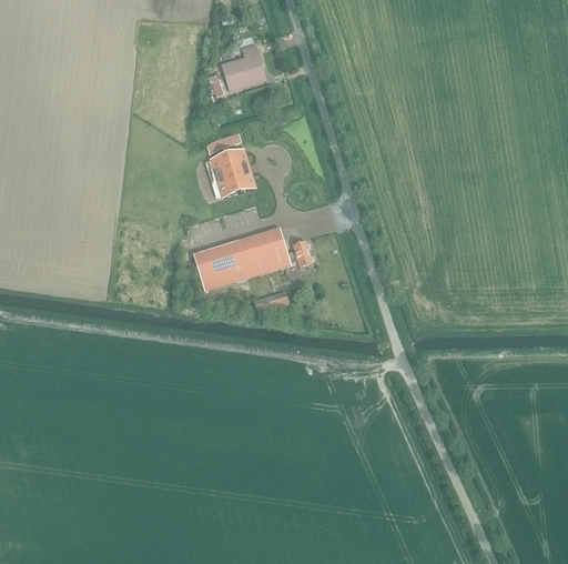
[(245,57),(222,63),(229,83),(265,72),(255,43),(242,48),(245,57)]
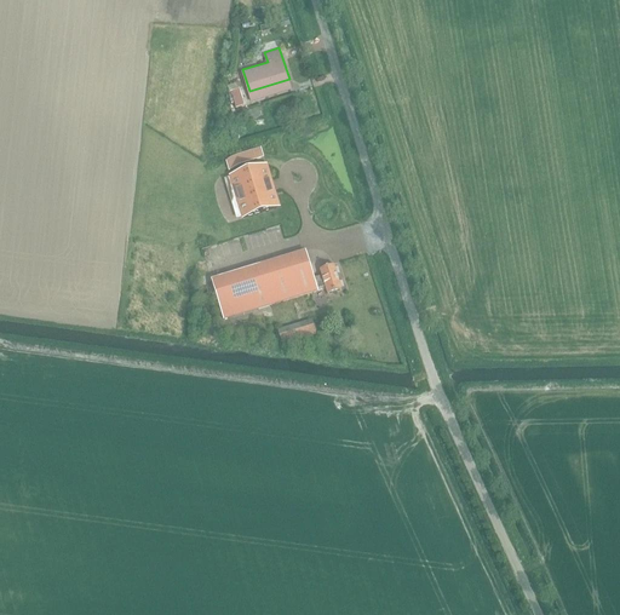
[(245,102),(239,85),(231,87),(236,104),(245,102)]
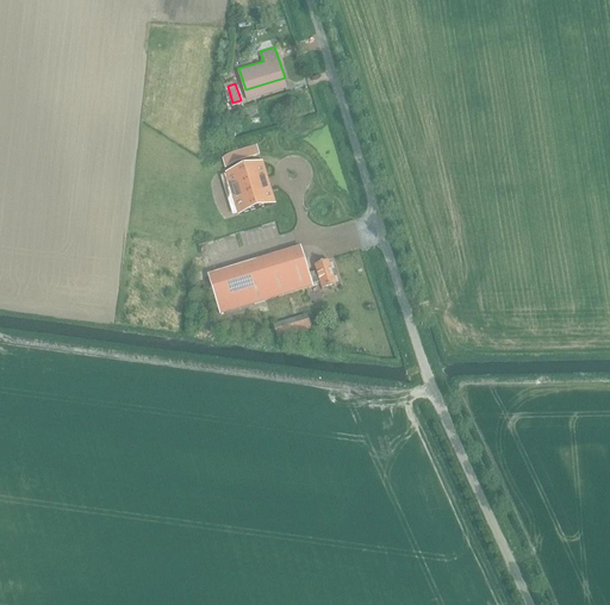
[(256,142),(235,148),(232,149),(228,150),(225,151),(223,155),(225,163),(230,160),(234,158),(236,157),(260,150),(256,142)]
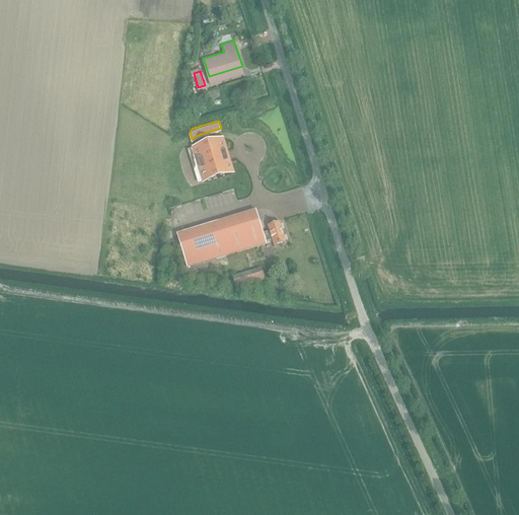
[(204,178),(233,169),(223,135),(193,144),(204,178)]
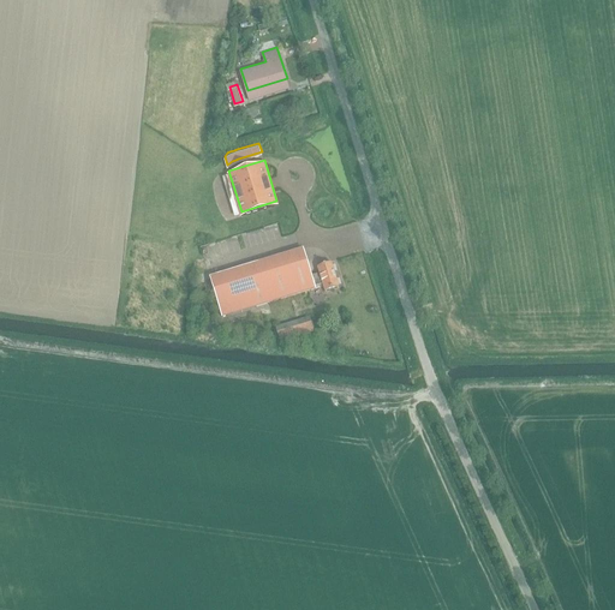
[(269,245),(274,246),(275,239),(260,235),(257,245),(250,243),(249,250),(258,252),(258,251),(267,253),(269,245)]
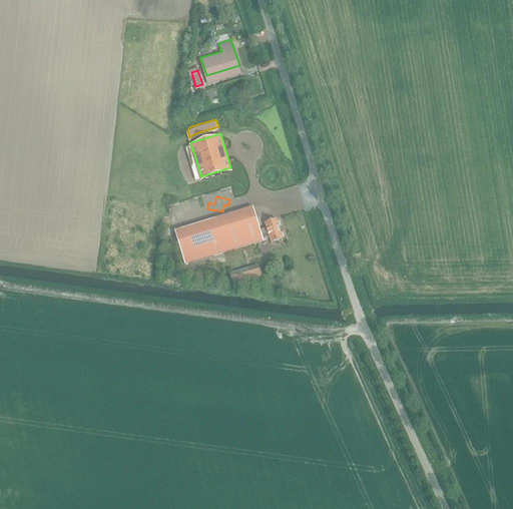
[(266,224),(260,226),(252,204),(173,228),(183,261),(263,236),(263,235),(269,233),(271,239),(283,236),(277,216),(265,219),(266,224)]
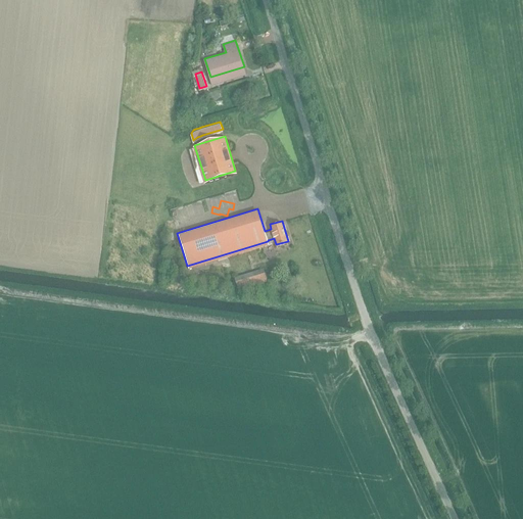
[(234,275),(237,285),(266,276),(264,266),(234,275)]
